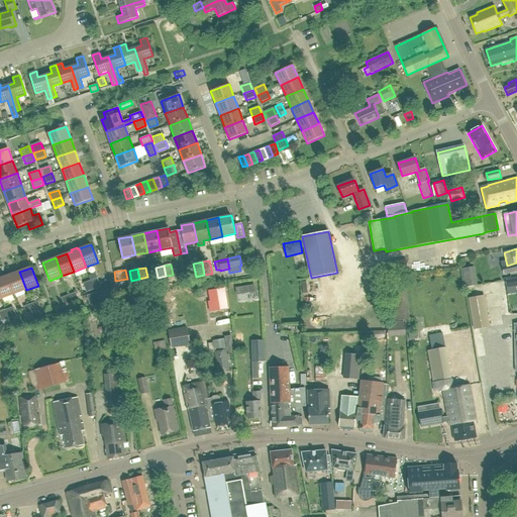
[(7,276),(14,295),(26,290),(19,272),(7,276)]
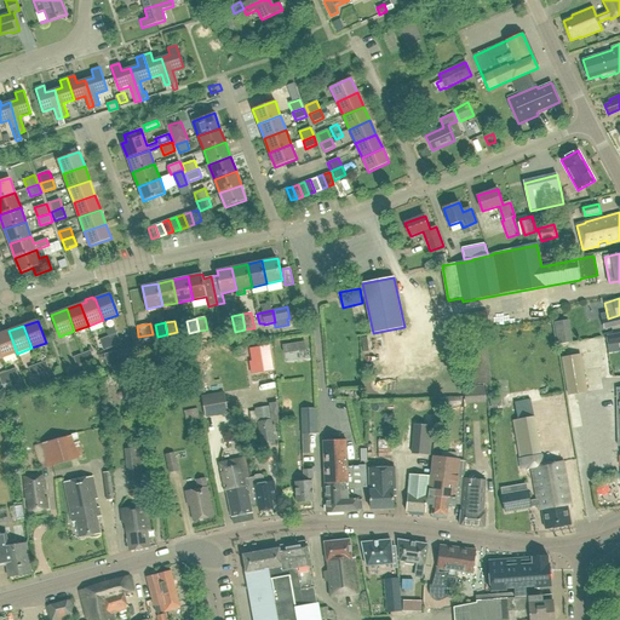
[(0,334),(0,351),(3,359),(17,354),(9,331),(0,334)]
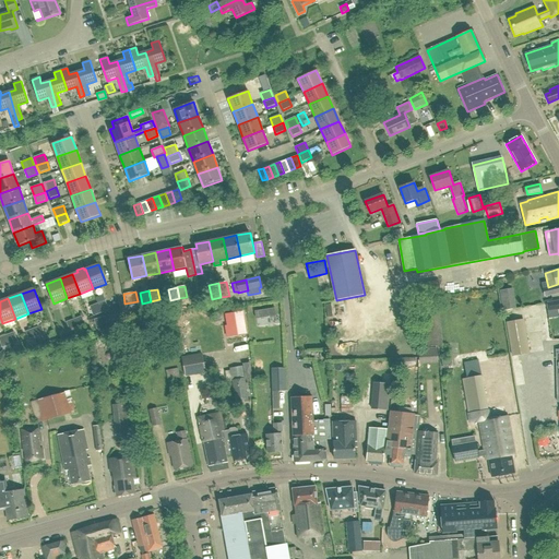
[(97,304),(102,313),(109,311),(105,300),(97,304)]
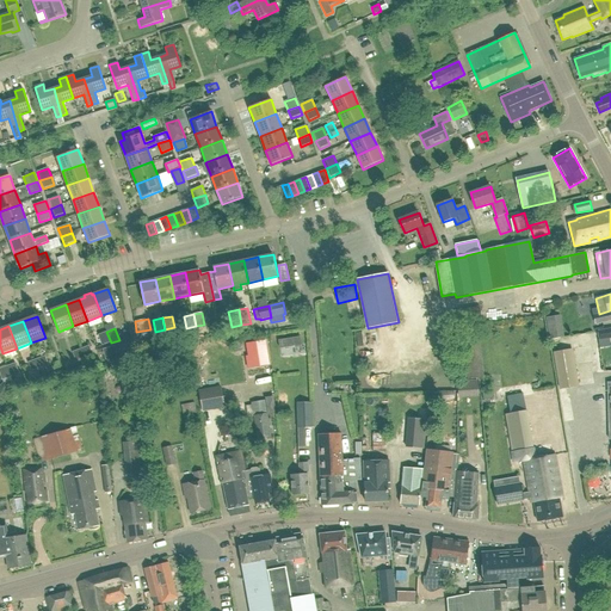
[(140,332),(142,339),(154,335),(153,328),(140,332)]
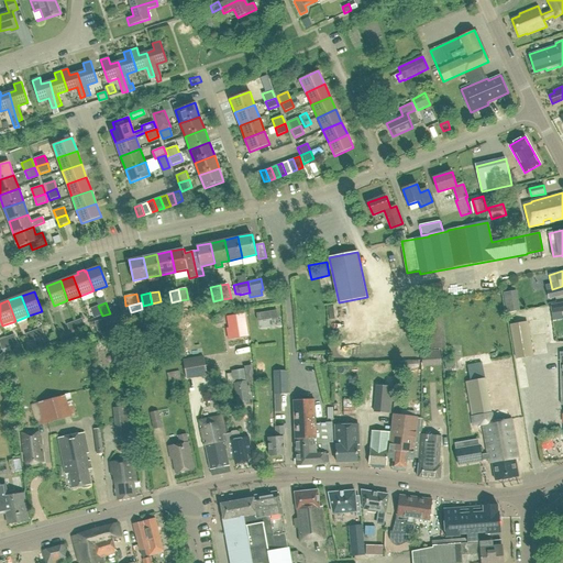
[(423,351),(446,349),(441,302),(419,306),(423,351)]
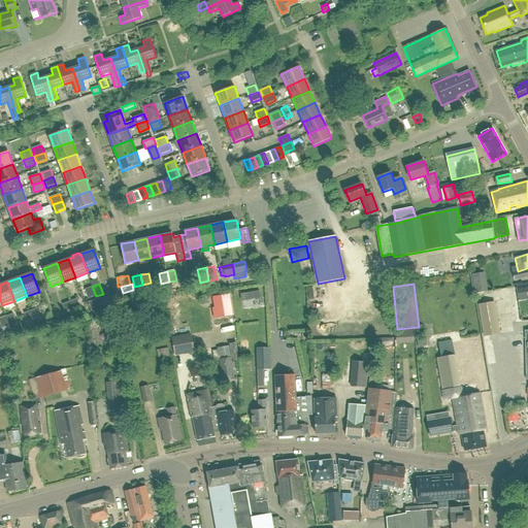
[(518,294),(527,292),(527,284),(517,286),(518,294)]
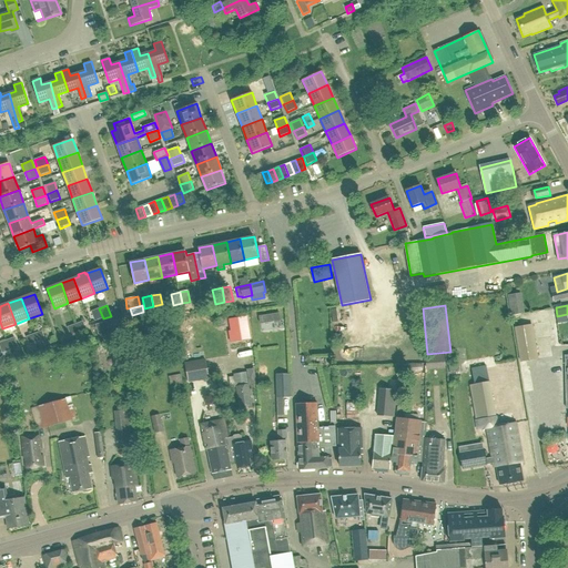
[(103,318),(99,308),(91,312),(94,322),(103,318)]
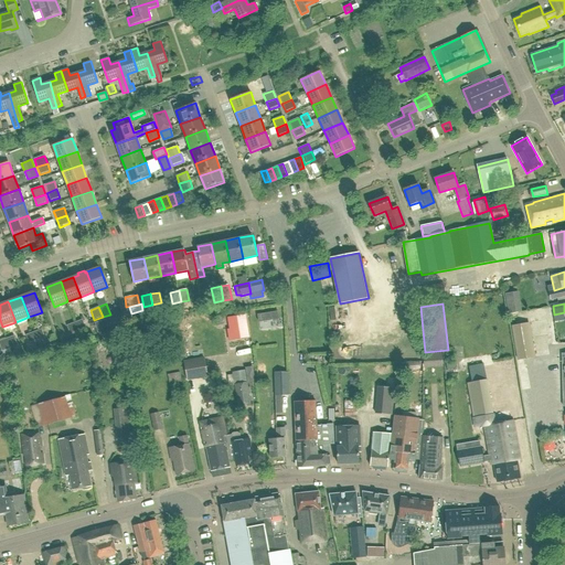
[(228,329),(235,328),(236,339),(248,338),(245,315),(227,318),(228,329)]
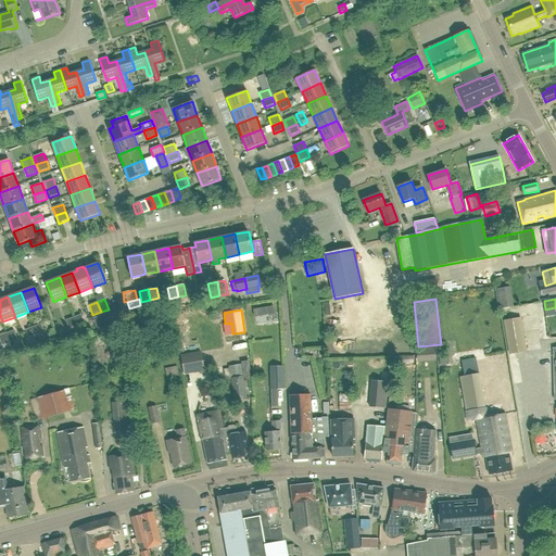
[(74,317),(77,327),(86,325),(81,314),(74,317)]
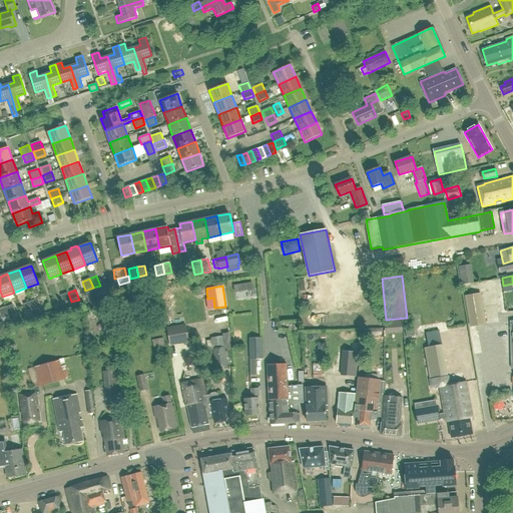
[(88,300),(98,297),(97,291),(86,294),(88,300)]
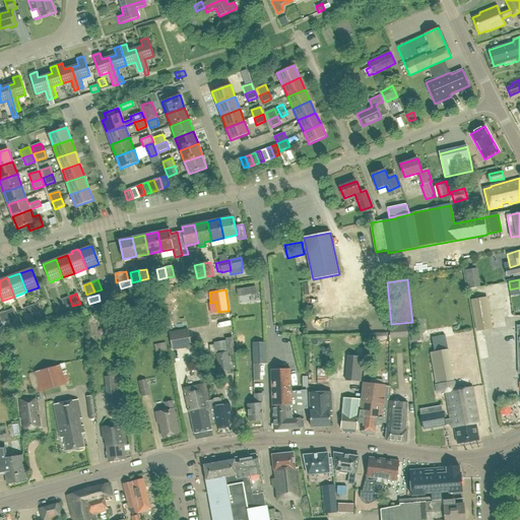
[(72,306),(69,297),(62,300),(65,309),(72,306)]
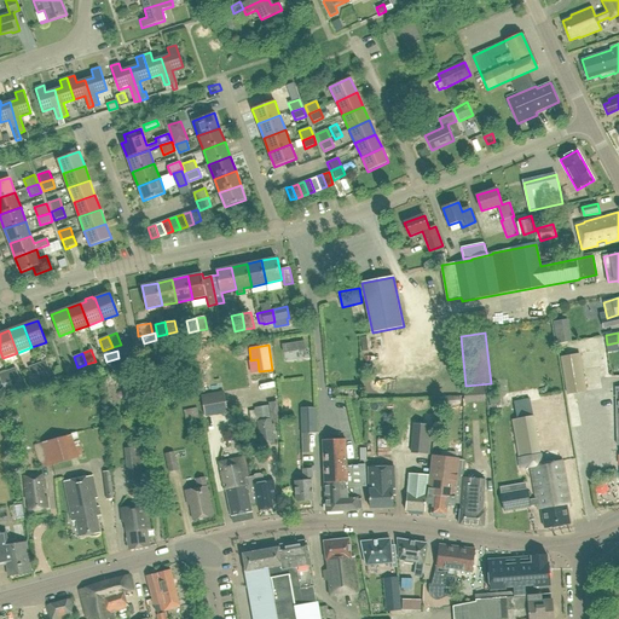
[(579,354),(561,358),(567,393),(585,391),(579,354)]
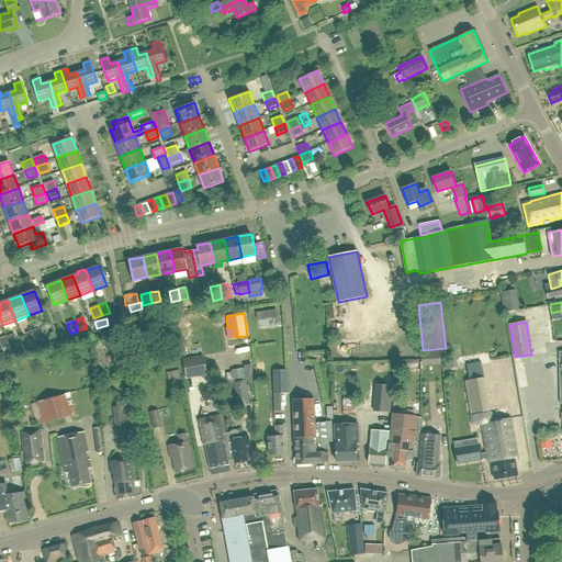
[(108,325),(97,328),(98,335),(110,332),(108,325)]
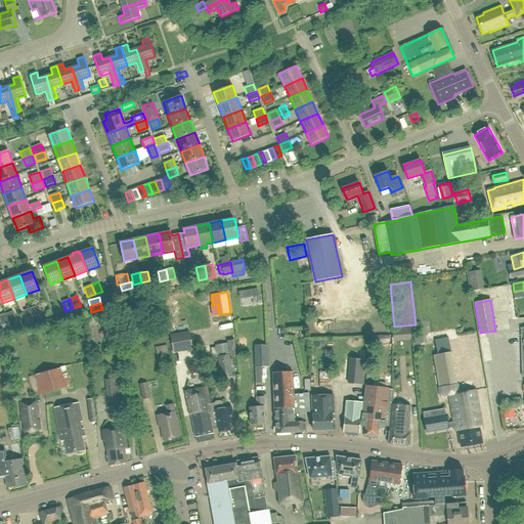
[(39,305),(32,308),(35,317),(42,314),(39,305)]
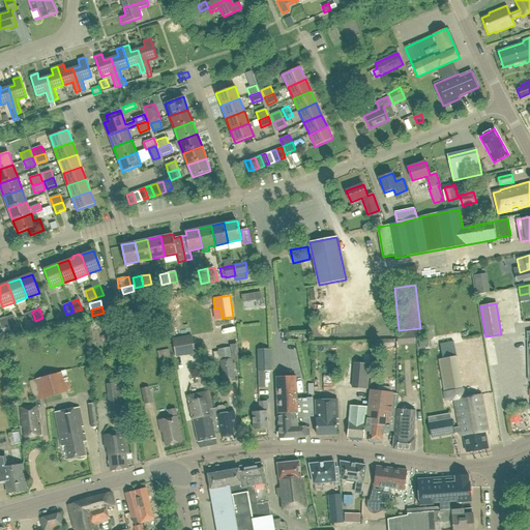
[(35,321),(32,312),(24,314),(28,323),(35,321)]
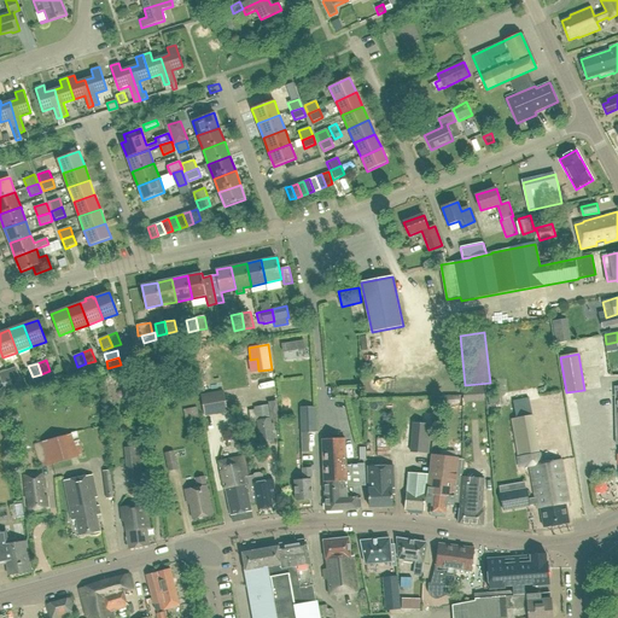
[(7,371),(11,382),(21,378),(16,367),(7,371)]
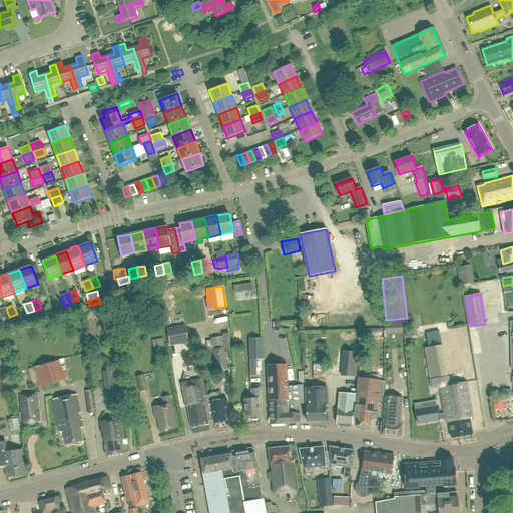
[(9,317),(6,308),(0,309),(0,314),(3,323),(10,320),(9,317)]
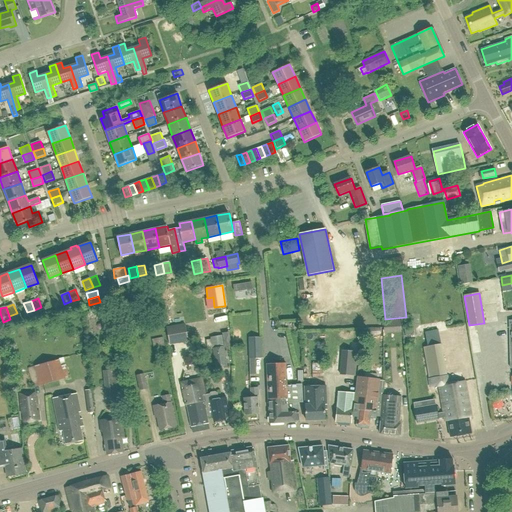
[(185,324),(167,327),(170,350),(177,349),(177,346),(188,344),(185,324)]
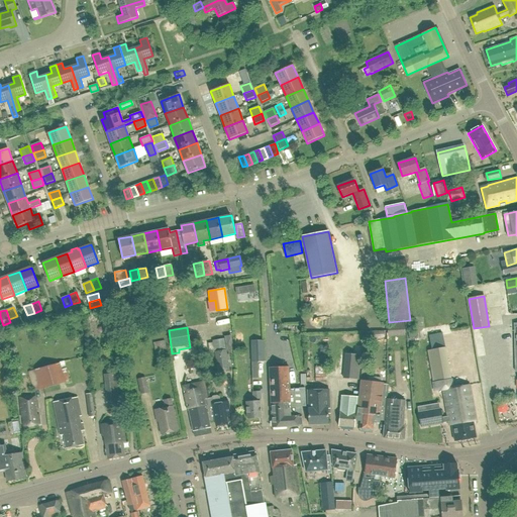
[(452,425),(455,441),(476,438),(474,421),(476,421),(470,385),(452,387),(443,333),(426,336),(435,391),(443,390),(447,416),(442,417),(440,409),(418,413),(421,426),(448,422),(449,425),(452,425)]
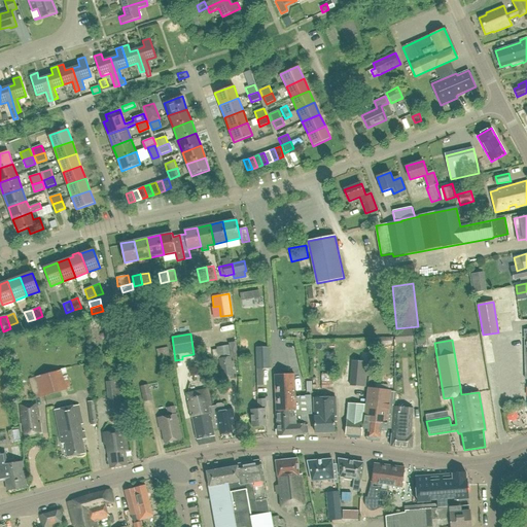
[(235,379),(230,345),(217,347),(218,359),(217,359),(217,362),(219,362),(222,380),(235,379)]
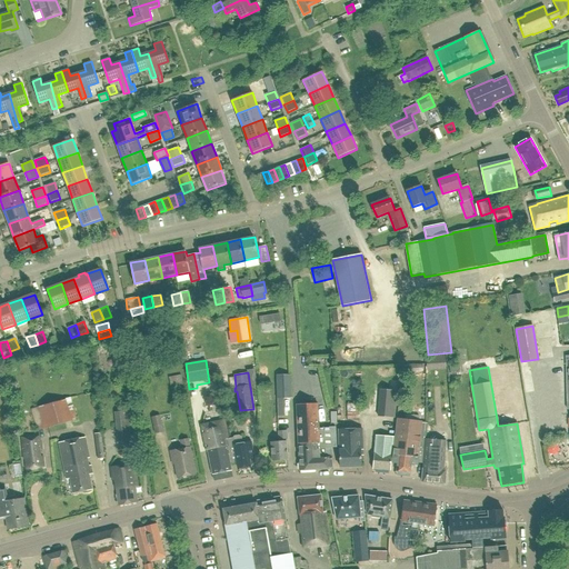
[(181,375),(169,378),(171,387),(183,383),(181,375)]
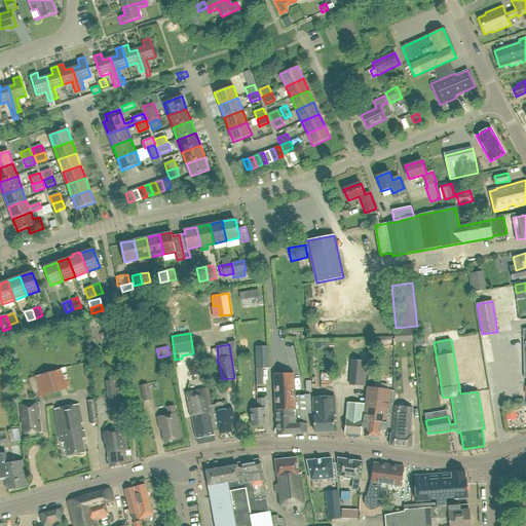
[(268,347),(256,347),(256,368),(262,368),(268,368),(268,347)]
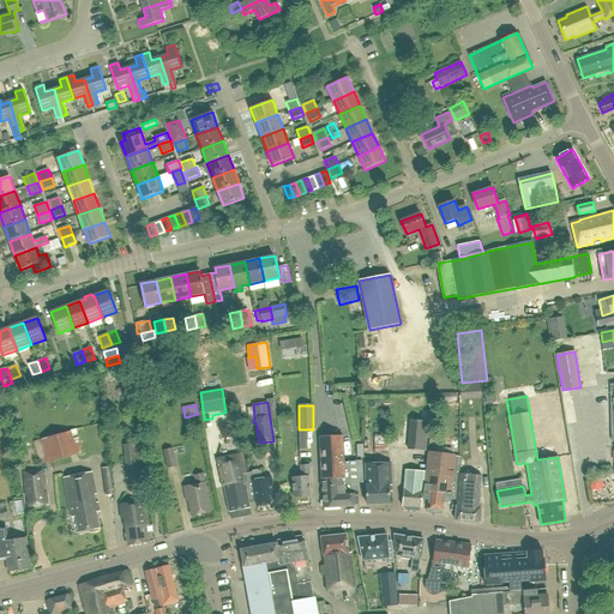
[(427,437),(428,422),(410,420),(409,435),(427,437)]
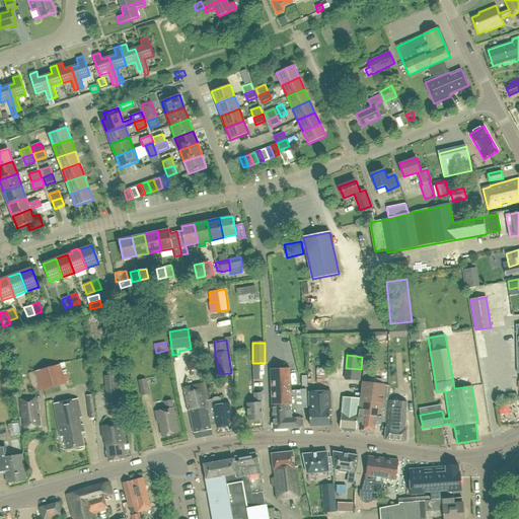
[(61,364),(28,373),(33,393),(71,382),(67,368),(62,370),(61,364)]
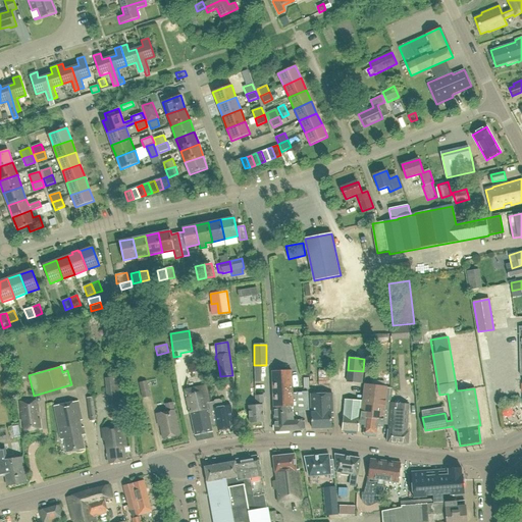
[(330,370),(318,370),(318,386),(330,386),(330,370)]
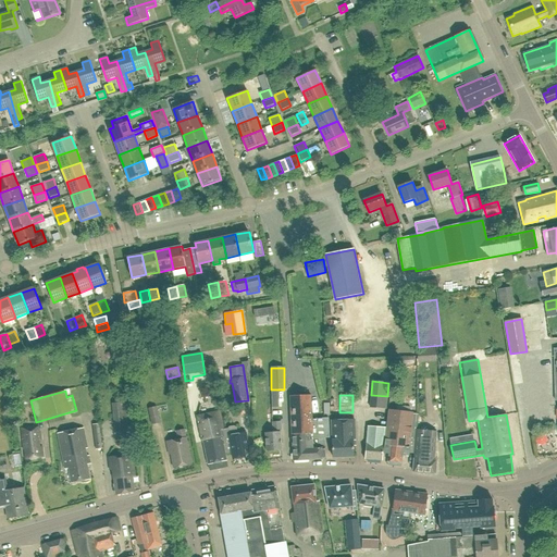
[(311,396),(291,396),(294,461),(325,459),(324,438),(329,438),(329,419),(312,420),(311,396)]
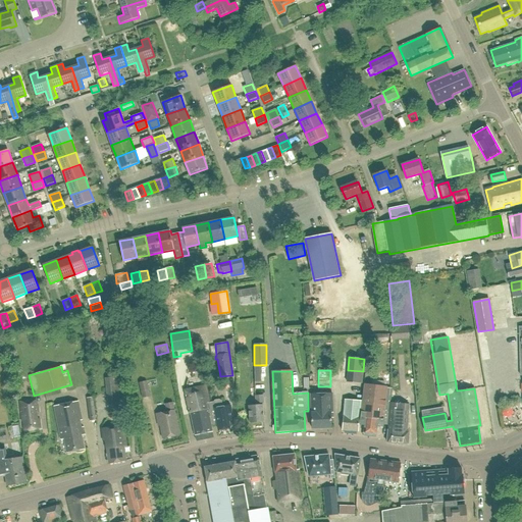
[(119,376),(105,378),(108,409),(122,408),(119,376)]
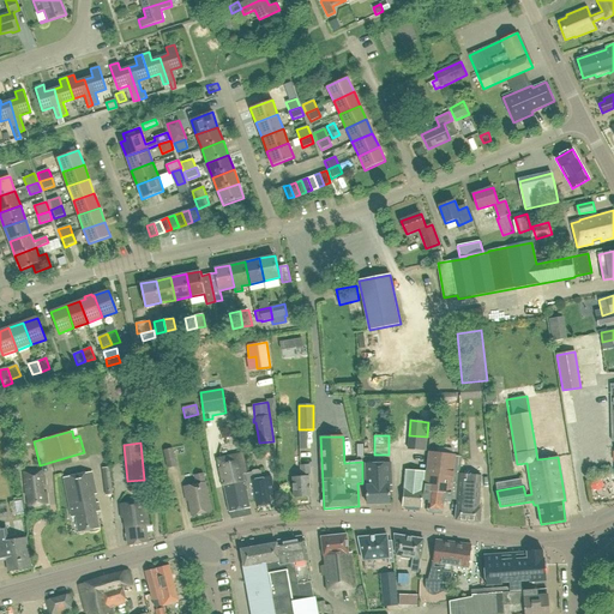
[(176,467),(173,449),(163,450),(167,469),(176,467)]
